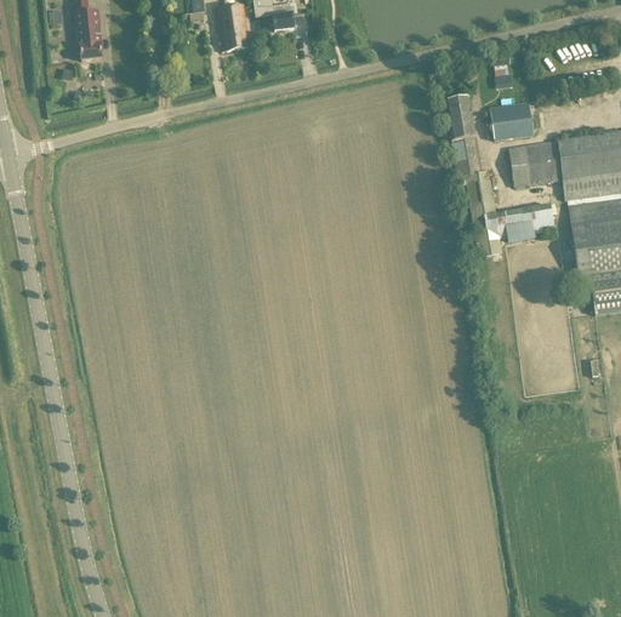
[(72,0),(77,45),(79,45),(80,60),(102,58),(101,50),(102,49),(98,9),(89,10),(87,0),(72,0)]
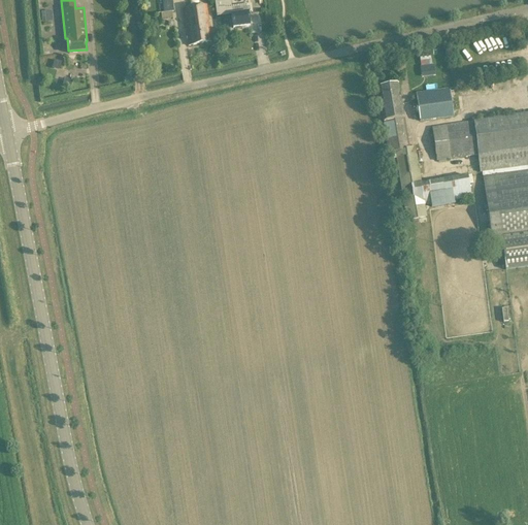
[(162,0),(164,10),(173,9),(171,0),(162,0)]
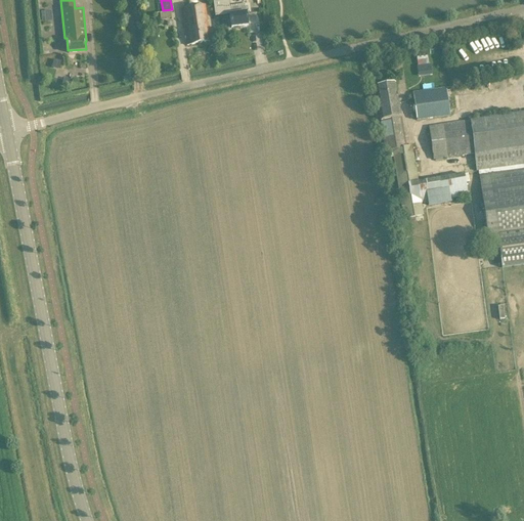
[(213,0),(215,14),(229,12),(231,26),(248,24),(247,11),(250,11),(249,1),(229,4),(228,0),(213,0)]
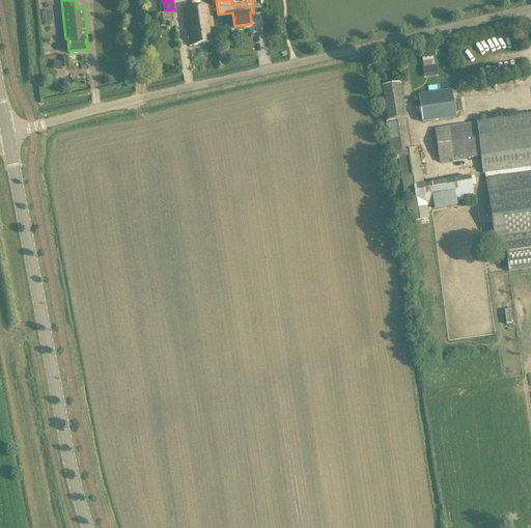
[(207,3),(184,6),(190,44),(213,40),(207,3)]
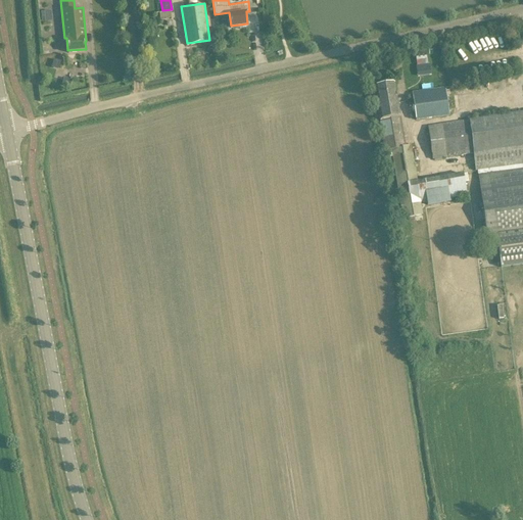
[(40,9),(42,19),(51,17),(49,8),(40,9)]
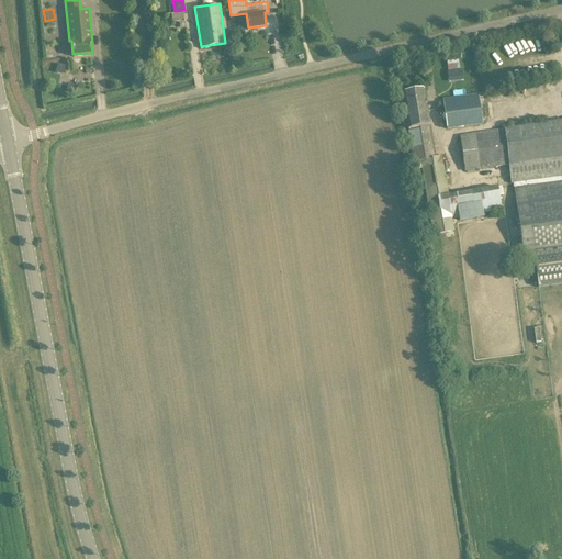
[(459,60),(446,63),(448,79),(462,77),(459,60)]
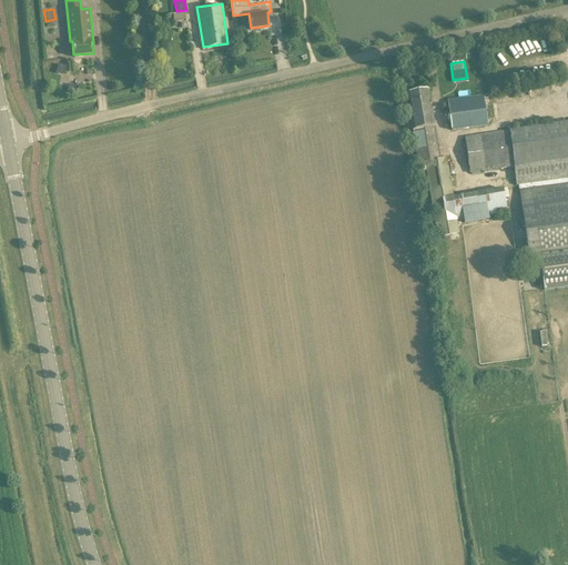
[(428,88),(405,92),(412,129),(434,125),(428,88)]
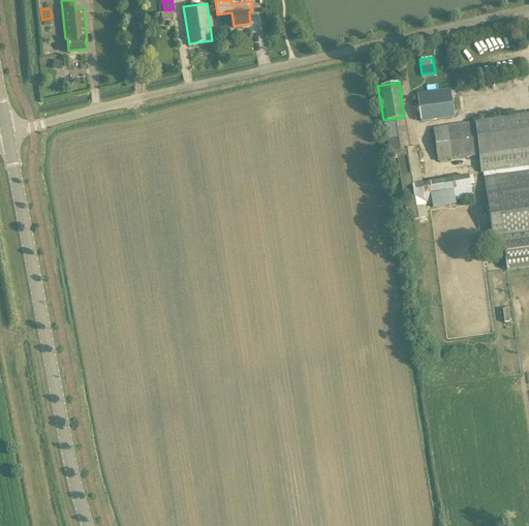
[(450,86),(416,91),(421,120),(454,115),(450,86)]
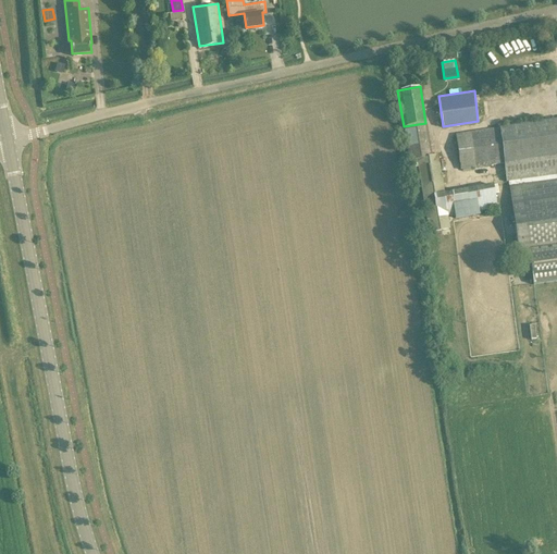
[(556,117),(499,125),(456,132),(460,168),(504,162),(506,180),(556,172),(556,117)]
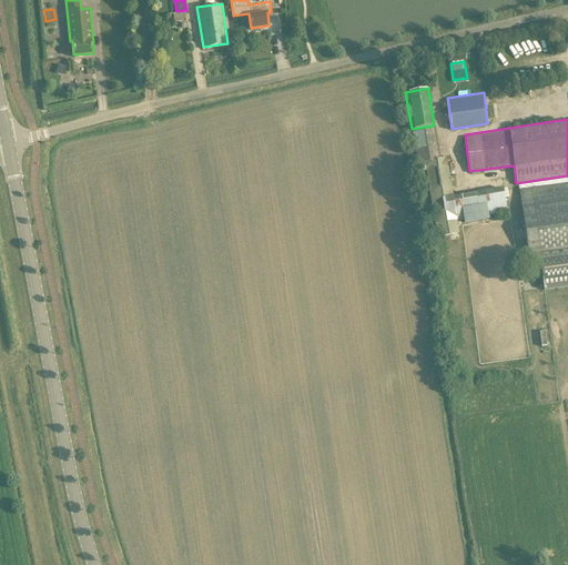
[(434,125),(412,129),(417,161),(425,160),(435,221),(437,234),(458,231),(456,218),(463,217),(507,209),(503,187),(452,195),(446,157),(439,157),(434,125)]
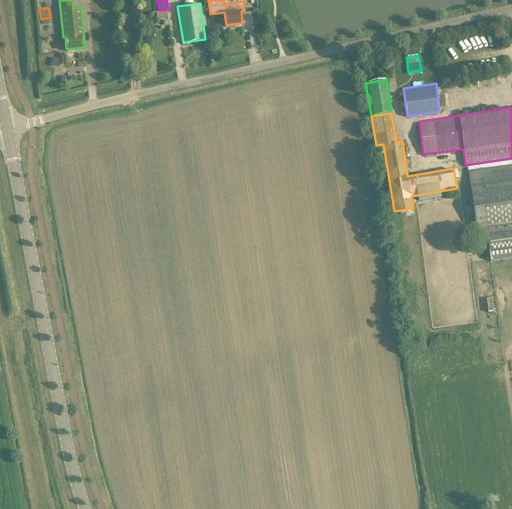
[(511,163),(468,169),(476,229),(486,227),(490,259),(511,256),(511,163)]
